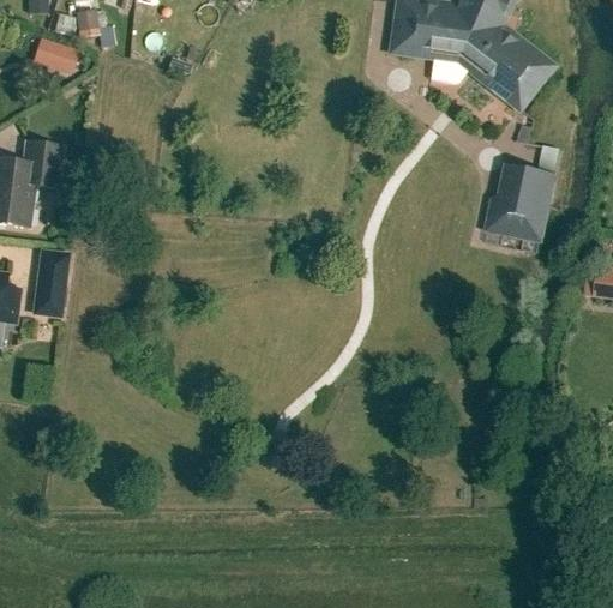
[(452,0),(451,2),(437,0),(398,0),(391,49),(433,55),(433,58),(457,61),(506,100),(508,97),(520,107),(554,64),(503,23),(512,0),(452,0)]
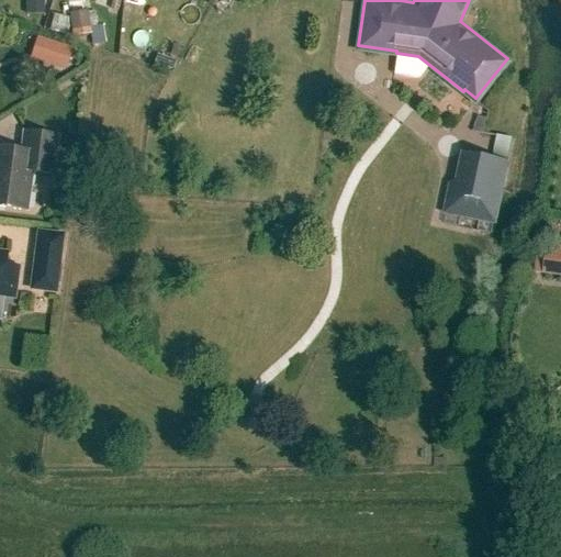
[(36,55),(79,64),(83,41),(41,32),(36,55)]
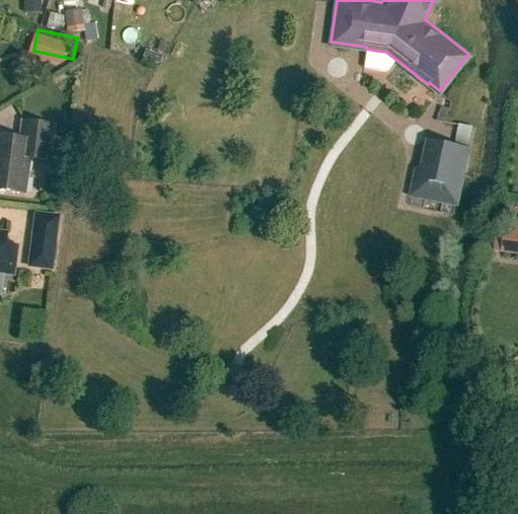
[(0,133),(0,187),(26,191),(30,155),(49,157),(53,122),(22,119),(19,136),(0,133)]
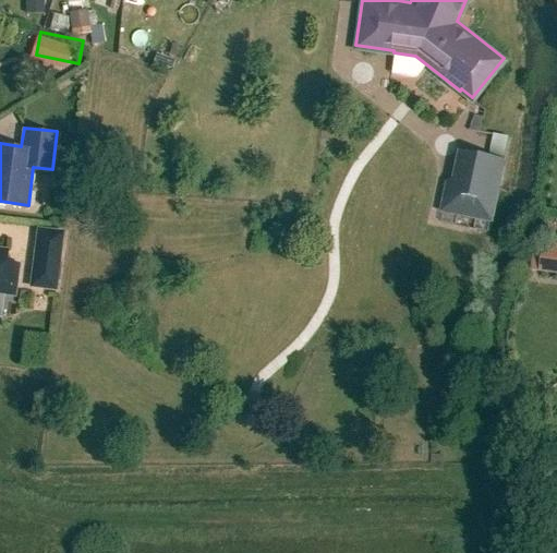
[(495,220),(507,157),(459,147),(453,176),(447,178),(440,209),(495,220)]
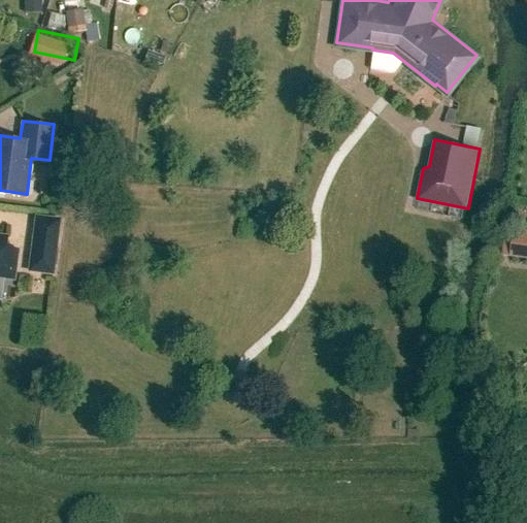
[(38,267),(64,268),(65,213),(40,211),(38,267)]
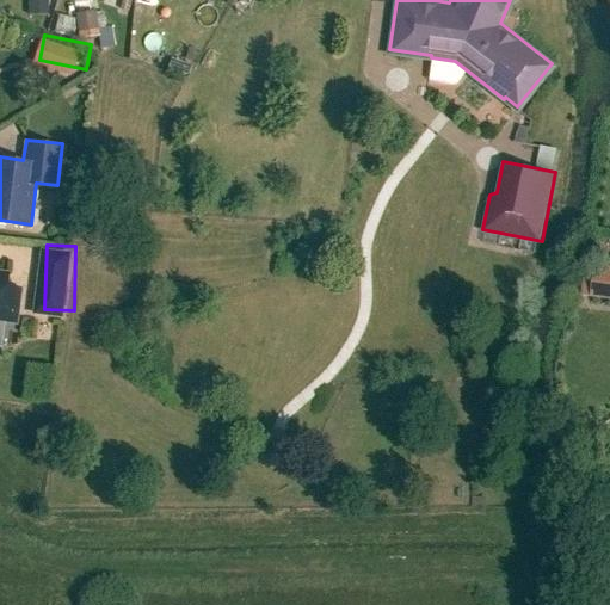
[(609,267),(595,265),(591,295),(609,296),(609,267)]
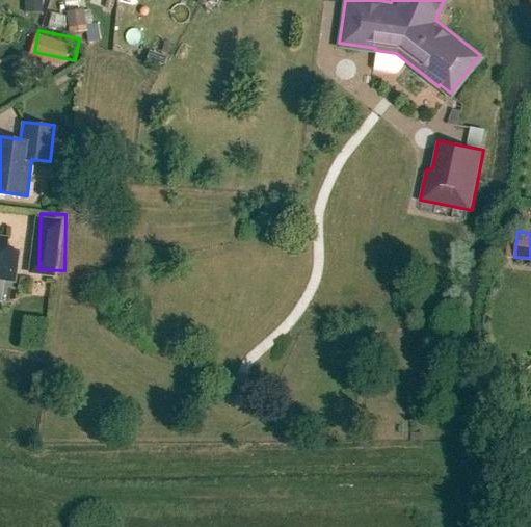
[(5,251),(7,235),(0,234),(0,277),(15,279),(18,253),(5,251)]
